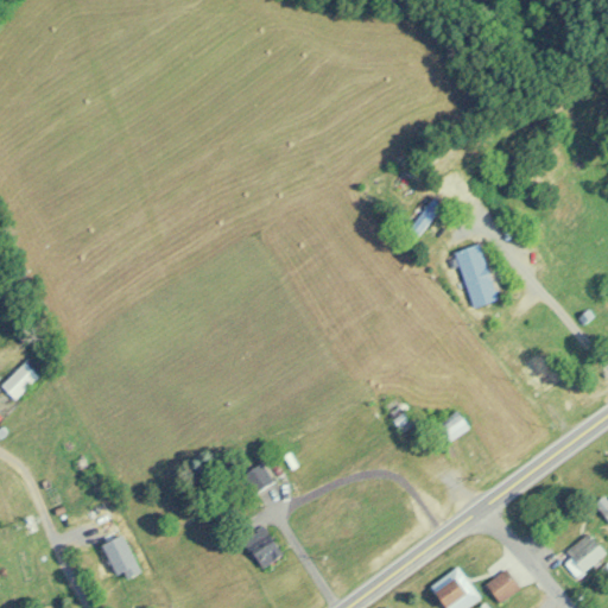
[(502,297),(486,242),(458,251),(475,305),(502,297)]
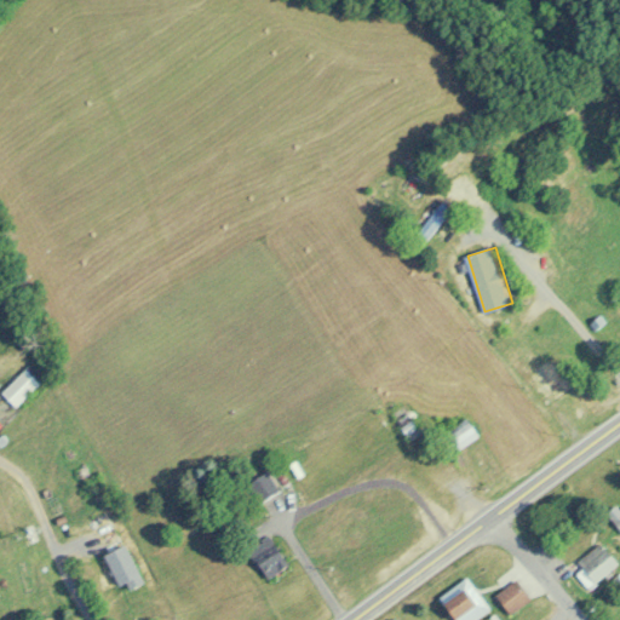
[(41,383),(27,368),(3,392),(17,407),(41,383)]
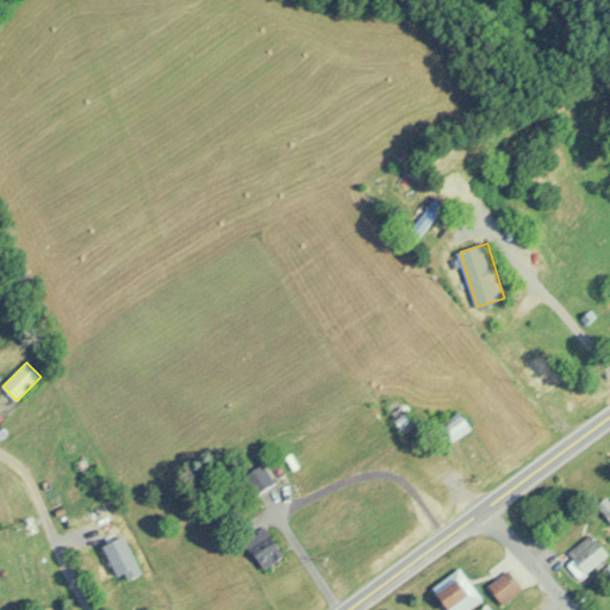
[(443,422),(452,441),(478,430),(470,411),(443,422)]
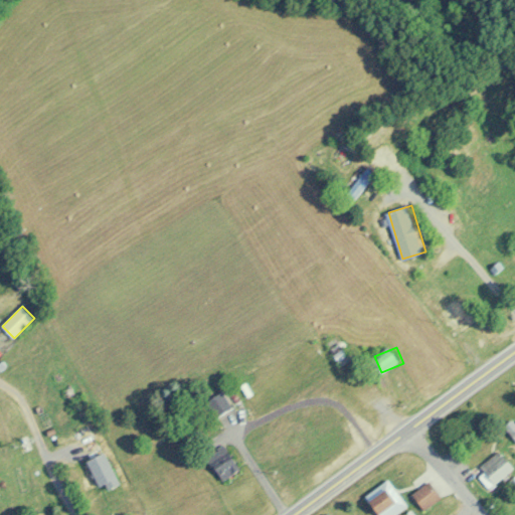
[(210,452),(224,480),(243,470),(229,443),(210,452)]
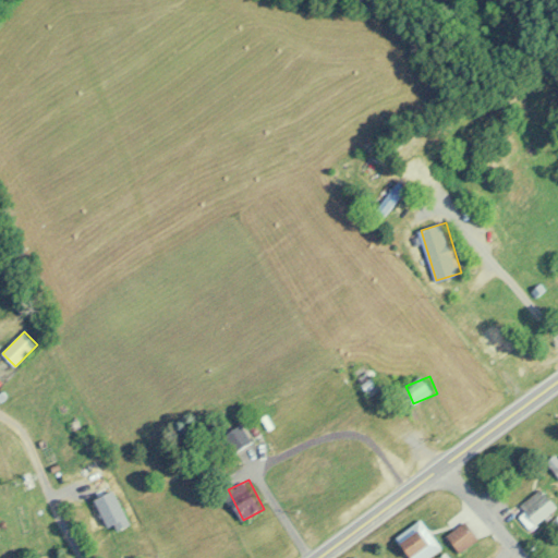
[(536,526),(557,510),(557,501),(547,486),(521,505),(536,526)]
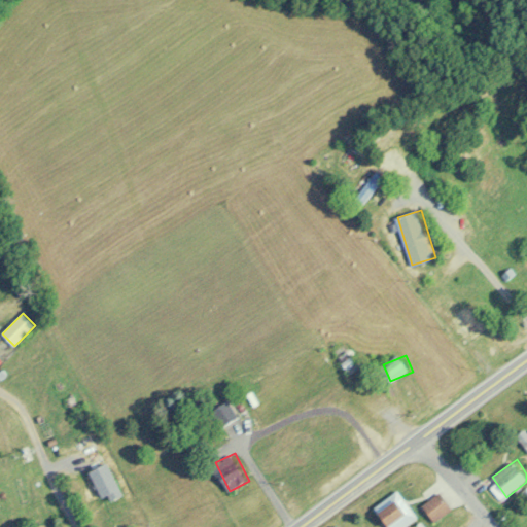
[(125,492),(109,462),(92,470),(106,501),(125,492)]
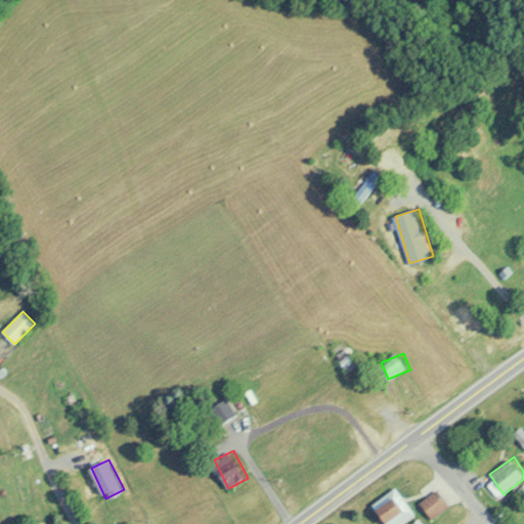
[(402,523),(416,518),(402,488),(379,498),(390,523),(402,523)]
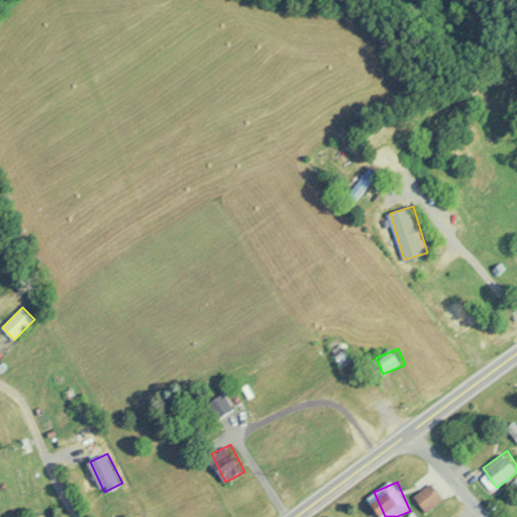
[(446,500),(436,483),(417,493),(427,511),(446,500)]
